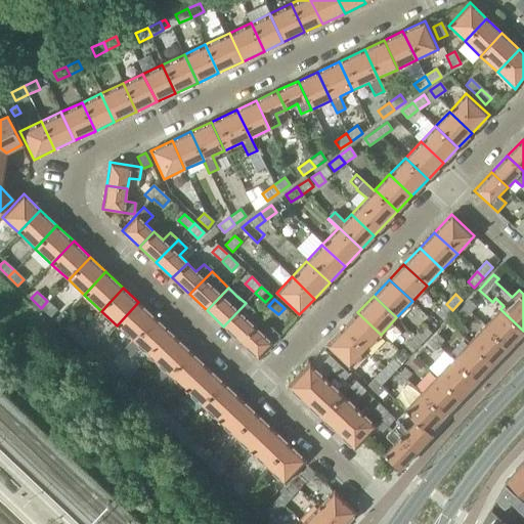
[(469,300),(464,306),(470,312),(476,307),(469,300)]
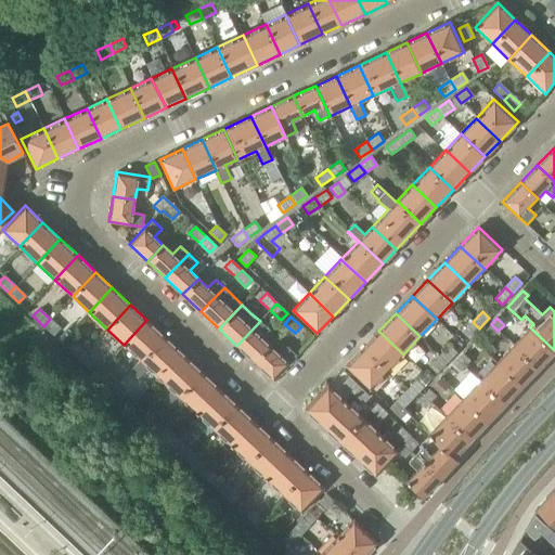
[(50,319),(43,326),(53,336),(60,328),(50,319)]
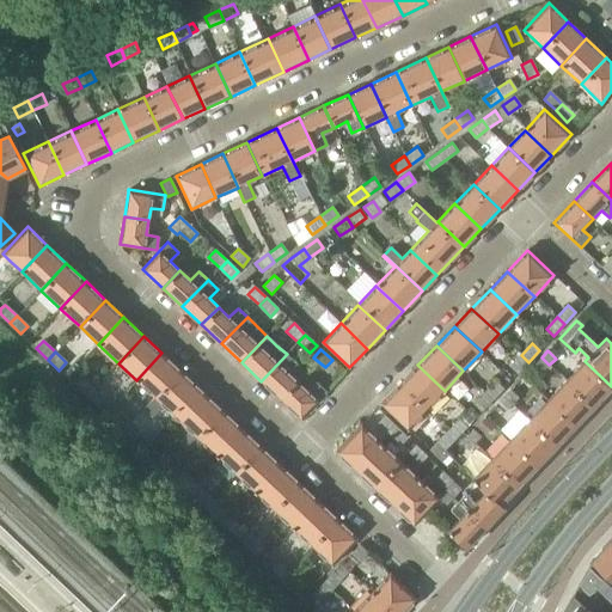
[(136,380),(154,397),(179,369),(161,353),(136,380)]
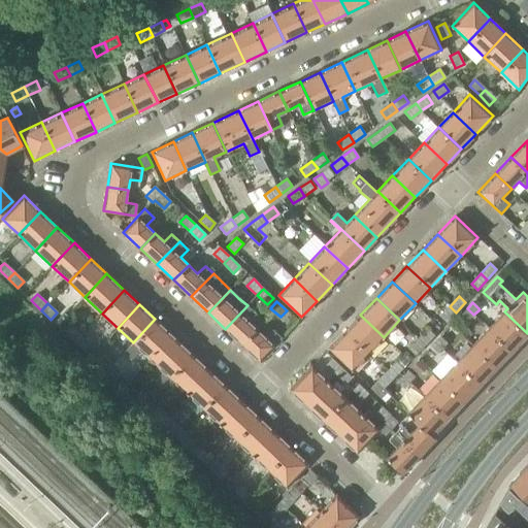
[(225,329),(242,344),(257,329),(249,322),(256,314),(248,305),(225,329)]
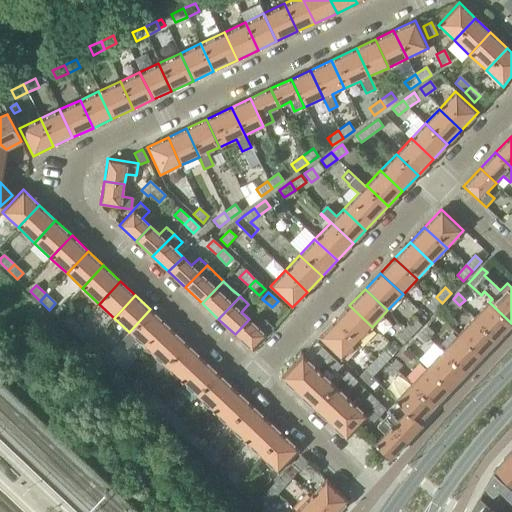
[(442,303),(436,297),(426,307),(433,313),(442,303)]
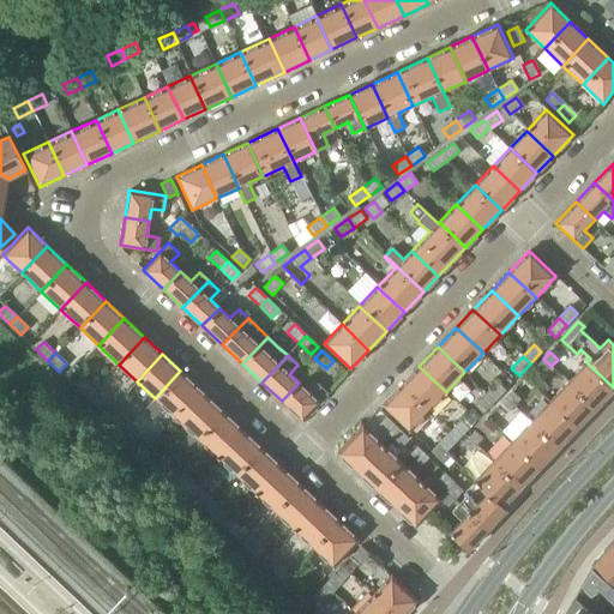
[(551,366),(543,359),(536,366),(545,373),(551,366)]
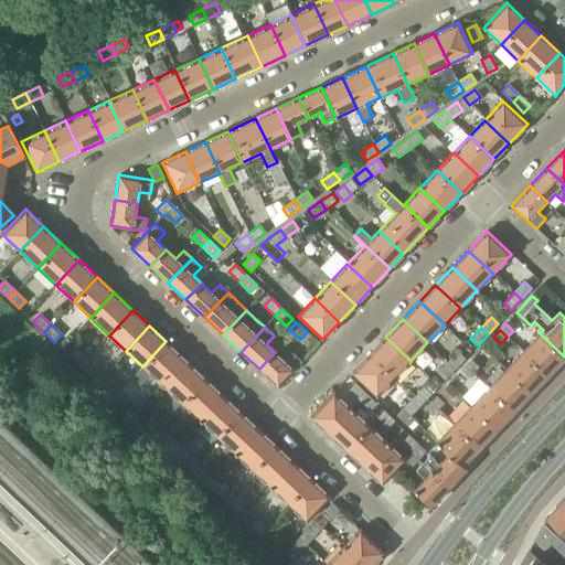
[(540,333),(523,351),(547,375),(564,356),(540,333)]
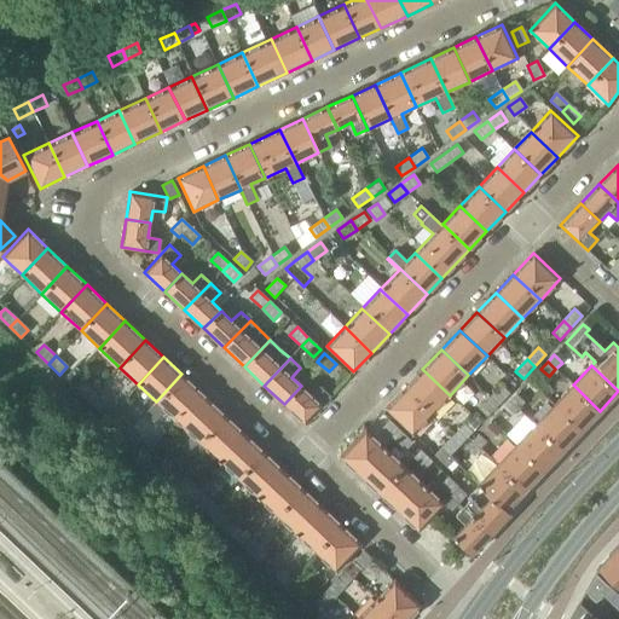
[(422,369),(404,388),(432,415),(450,395),(422,369)]
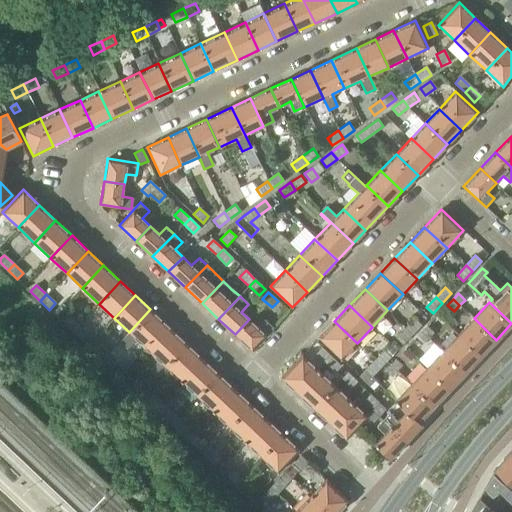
[(136,339),(146,348),(167,326),(150,309),(129,332),(120,342),(127,349),(136,339)]
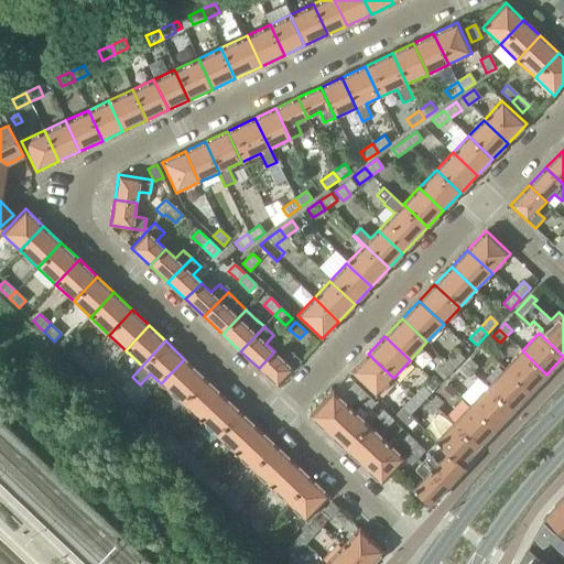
[(68,355),(79,365),(86,358),(75,348),(68,355)]
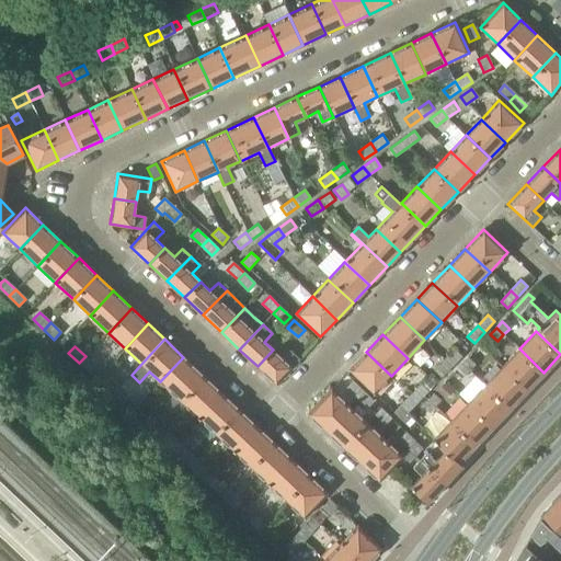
[(519,348),(502,367),(526,390),(544,373),(519,348)]
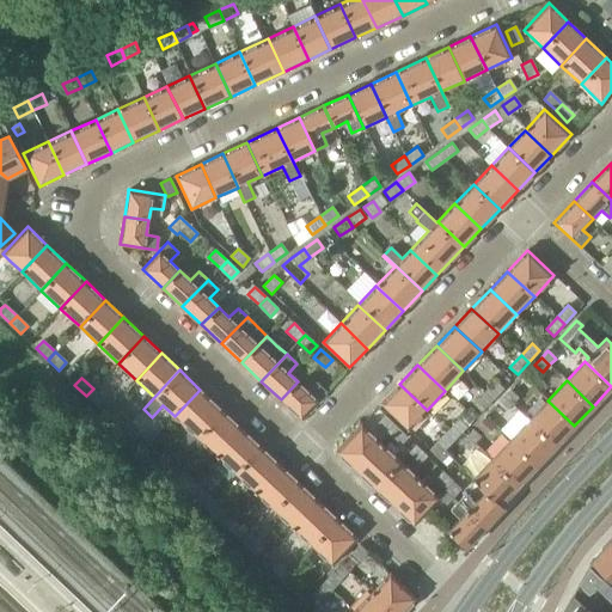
[(298,381),(281,399),(301,418),(326,392),(317,383),(307,391),(298,381)]
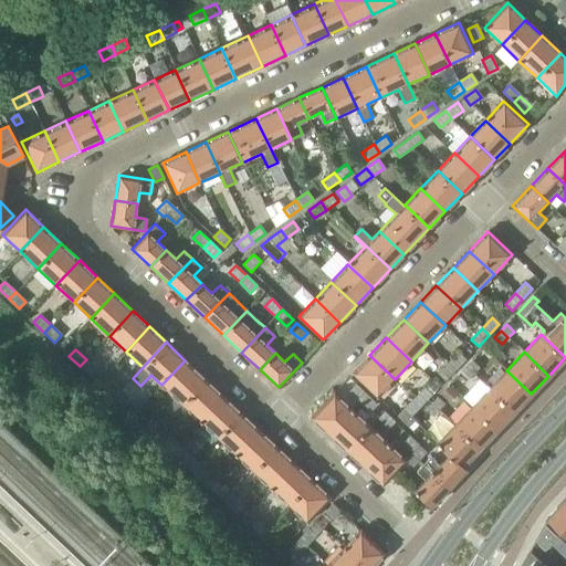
[(459,353),(449,364),(456,369),(465,359),(459,353)]
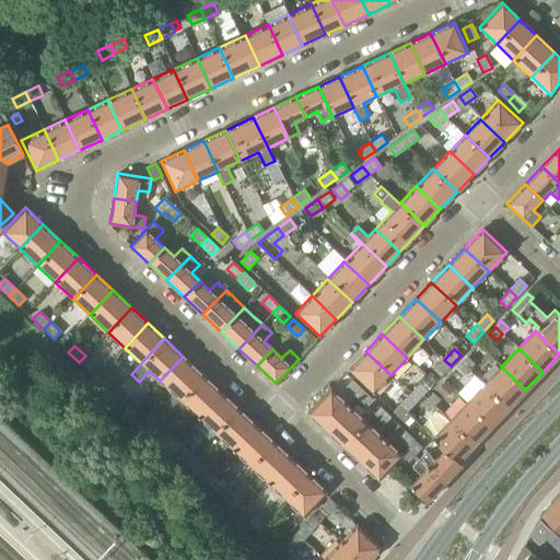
[(391,375),(365,351),(349,369),(373,393),(391,375)]
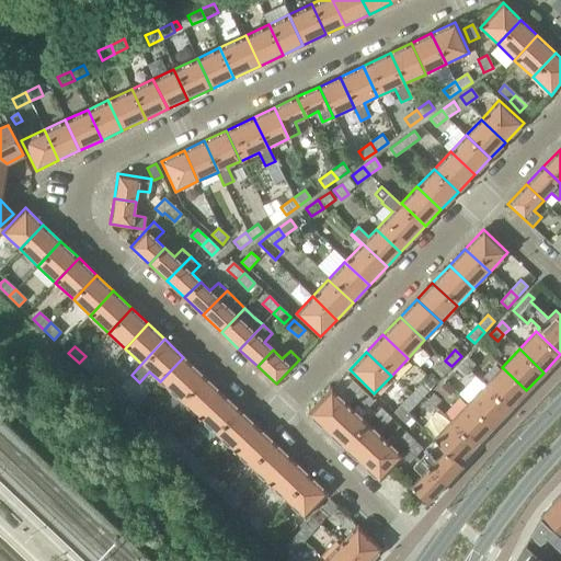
[(86,356),(79,363),(90,373),(96,366),(86,356)]
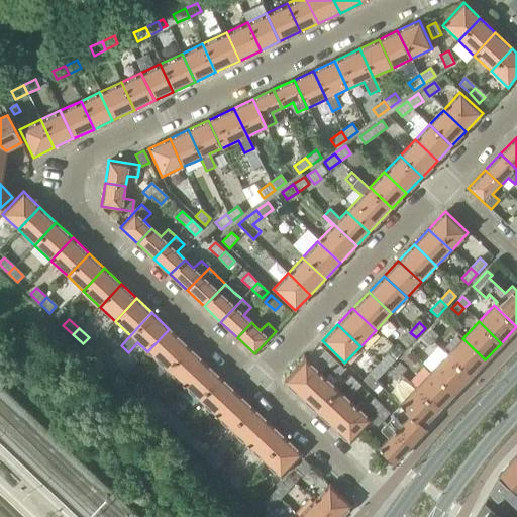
[(150,374),(159,381),(189,347),(169,329),(147,351),(161,364),(150,374)]
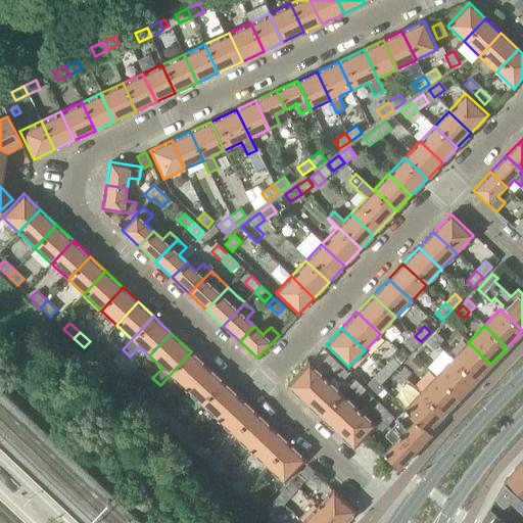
[(436,333),(430,339),(437,345),(442,339),(436,333)]
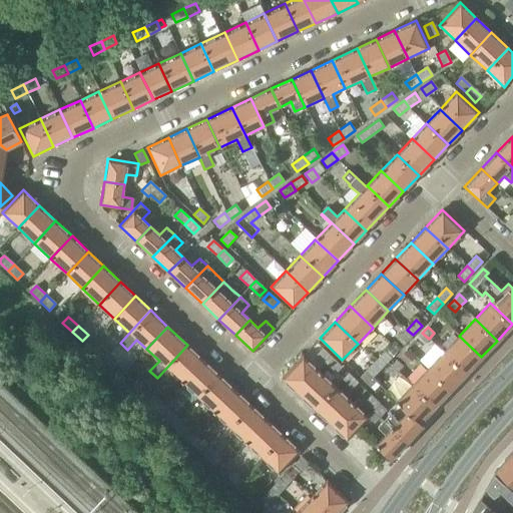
[(413,335),(407,330),(397,340),(403,345),(413,335)]
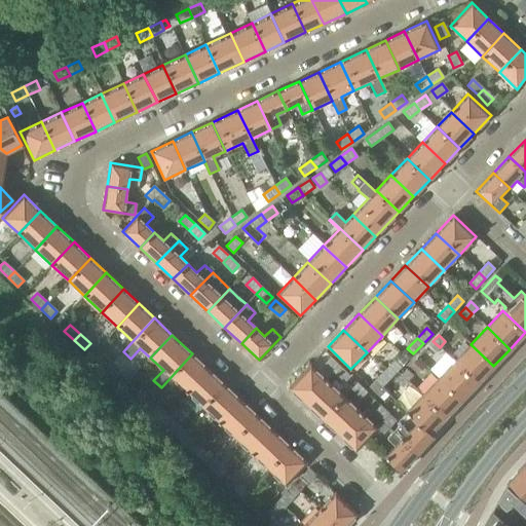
[(440,347),(433,341),(427,346),(435,353),(440,347)]
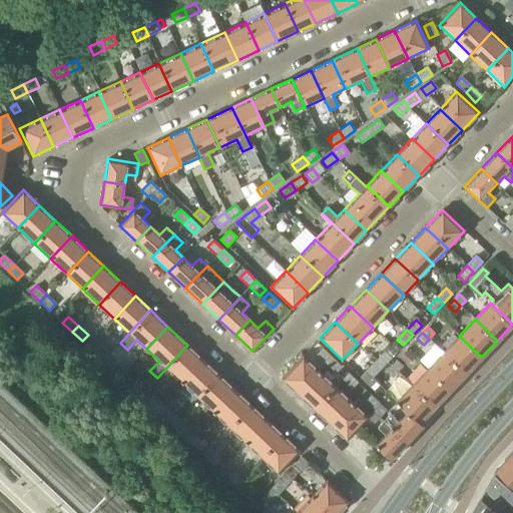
[(459,336),(443,353),(466,374),(481,357),(459,336)]
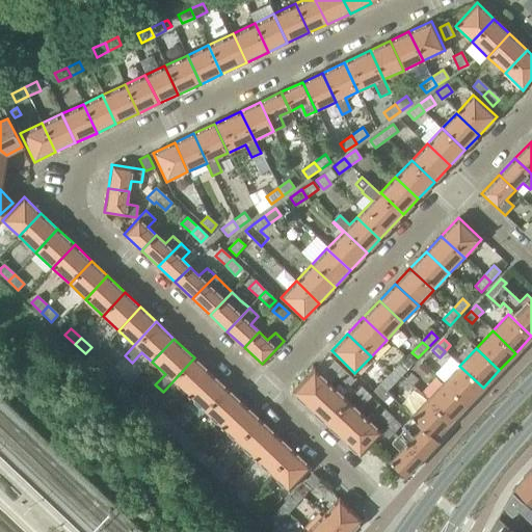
[(178,387),(188,397),(210,372),(194,357),(163,392),(166,389),(171,394),(178,387)]
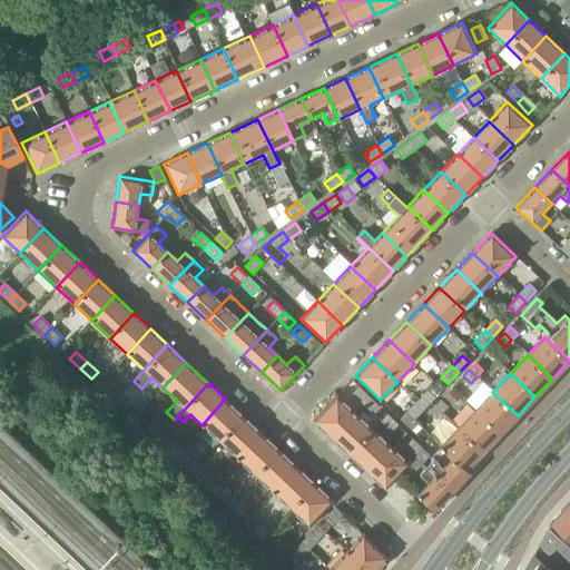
[(104,391),(115,401),(121,394),(110,384),(104,391)]
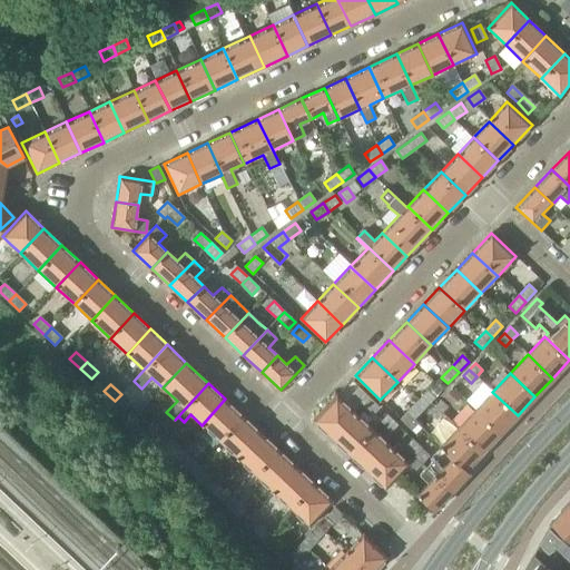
[(352,394),(362,405),(370,397),(359,387),(352,394)]
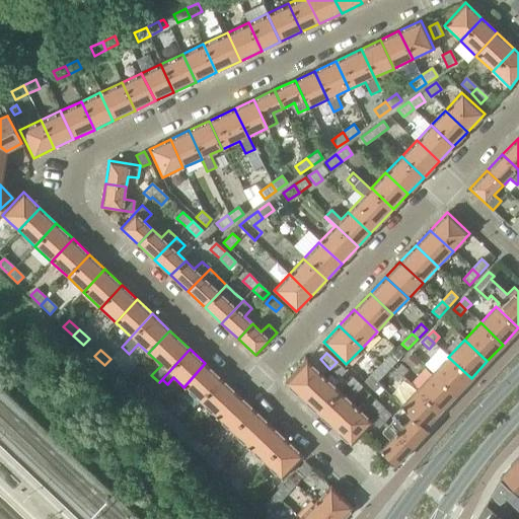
[(389,356),(380,365),(386,371),(395,362),(389,356)]
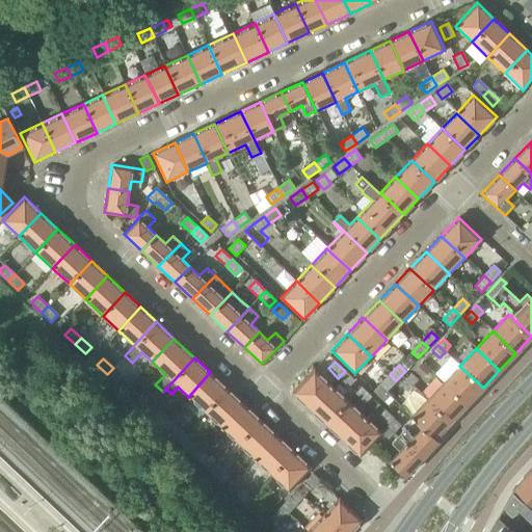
[(459,366),(443,382),(467,404),(483,388),(459,366)]
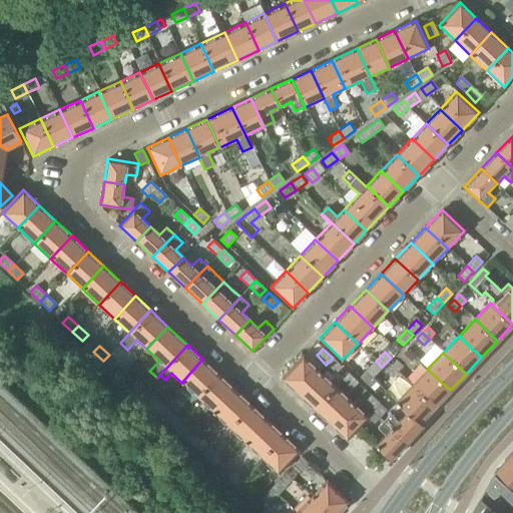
[(109,355),(103,361),(112,370),(118,364),(109,355)]
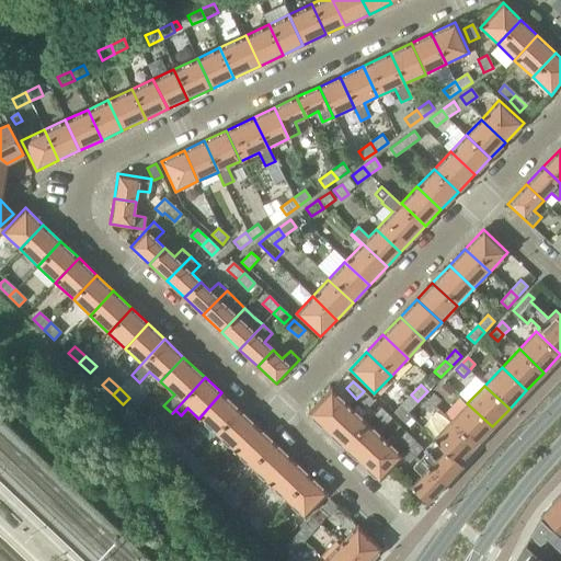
[(308,413),(325,431),(350,407),(331,389),(308,413)]
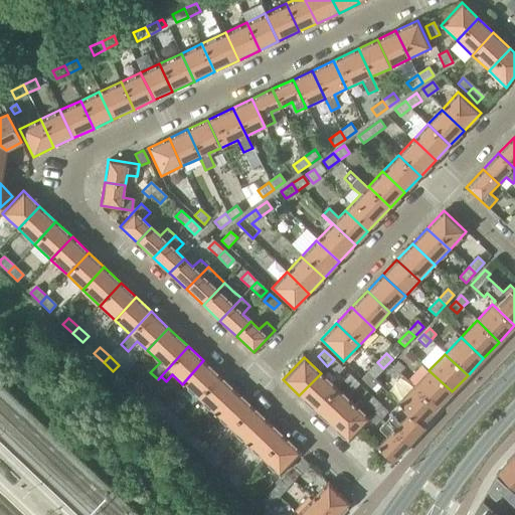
[(334,359),(327,366),(337,375),(343,368),(334,359)]
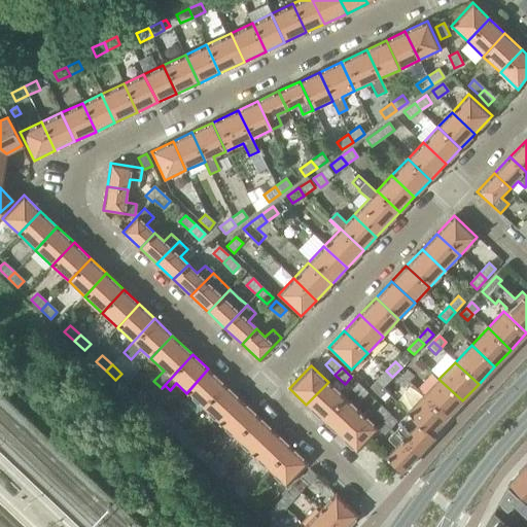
[(186,393),(203,408),(224,385),(208,369),(186,393)]
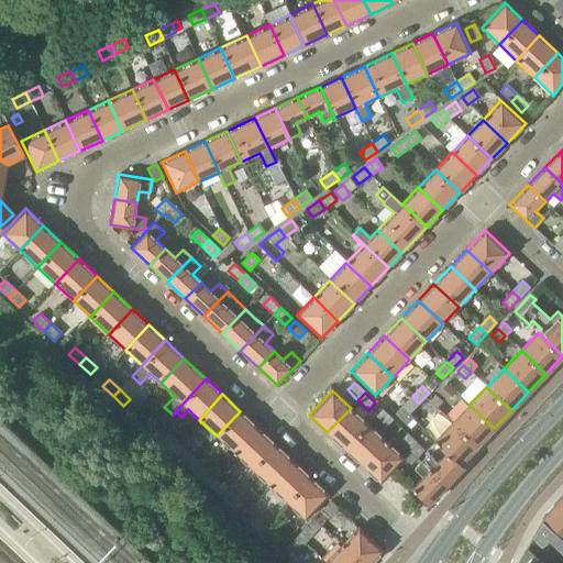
[(435,394),(429,400),(437,407),(442,401),(435,394)]
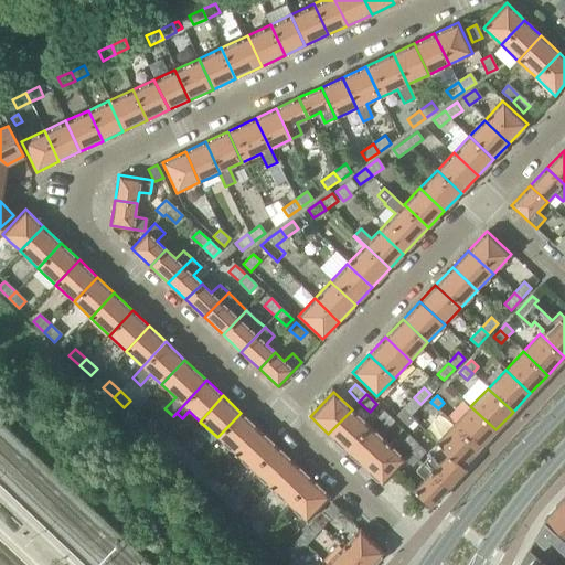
[(407,426),(413,420),(409,416),(420,404),(414,397),(396,416),(407,426)]
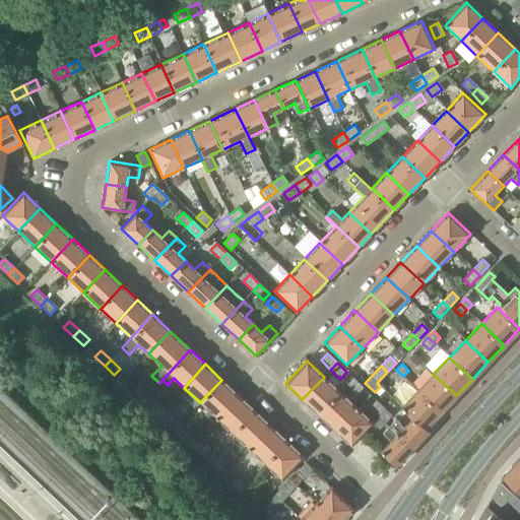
[(403,376),(396,370),(391,376),(397,382),(403,376)]
